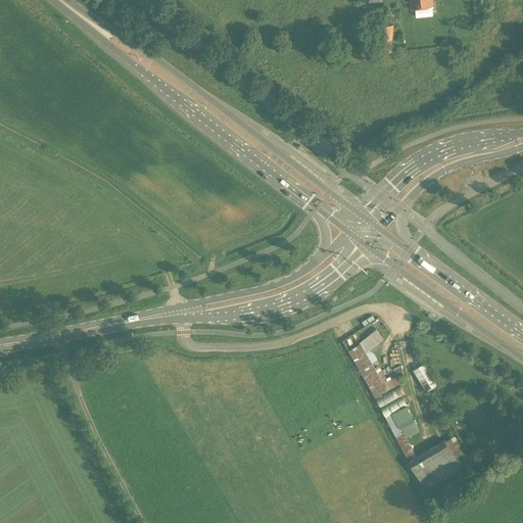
[(433,6),(432,0),(409,0),(410,9),(433,6)]
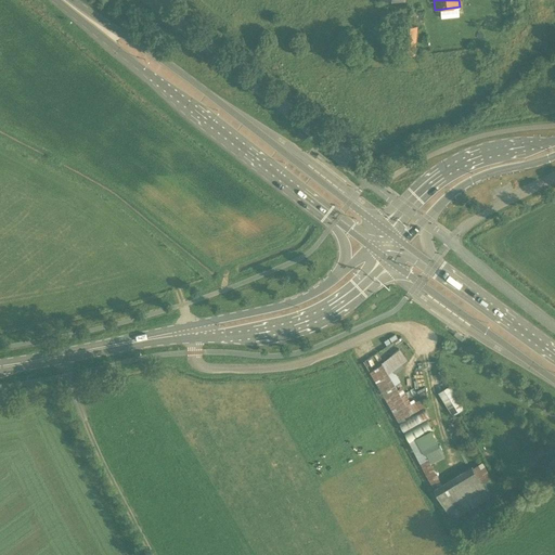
[(407,23),(422,24),(423,10),(408,9),(407,23)]
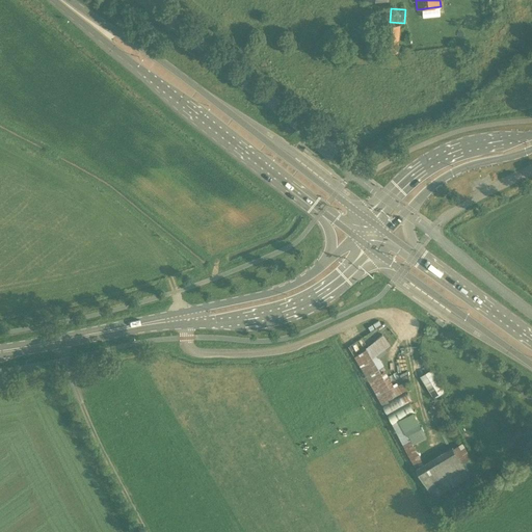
[(387,24),(387,25),(375,24),(374,37),(386,38),(384,52),(398,53),(399,25),(387,24)]
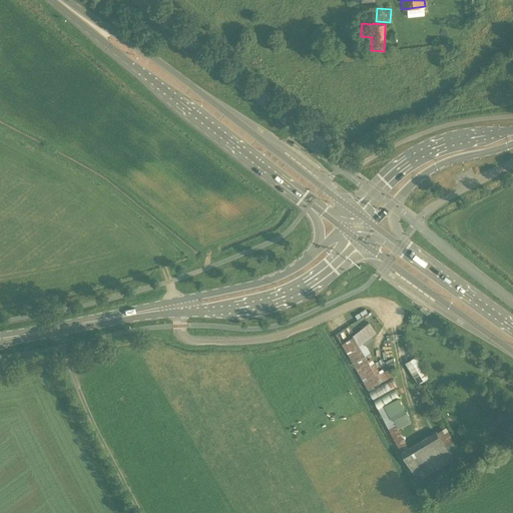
[(325,138),(318,132),(315,136),(322,141),(325,138)]
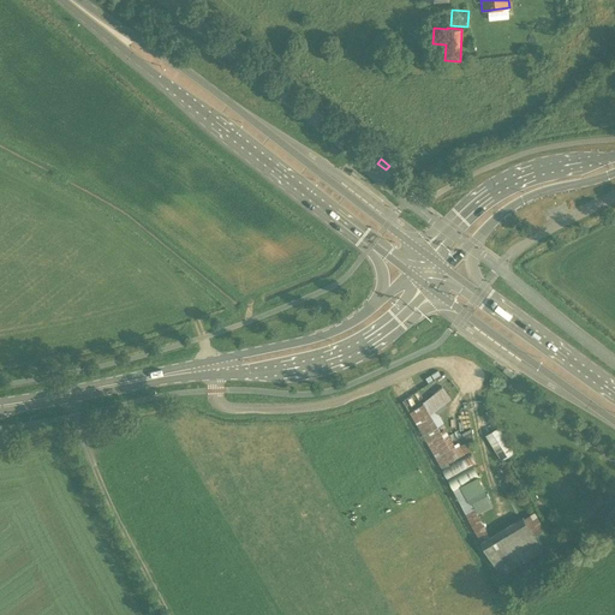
[(442,467),(473,449),(470,440),(460,445),(458,440),(453,442),(446,429),(441,431),(437,427),(443,423),(439,413),(453,400),(442,387),(423,401),(424,404),(410,412),(442,467)]
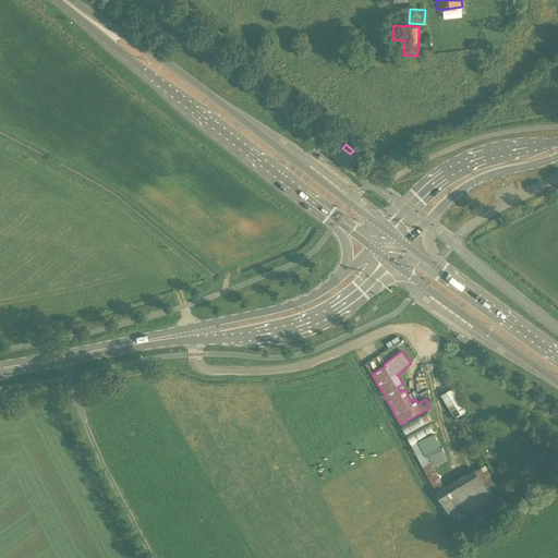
[(440,395),(455,417),(466,410),(452,387),(440,395)]
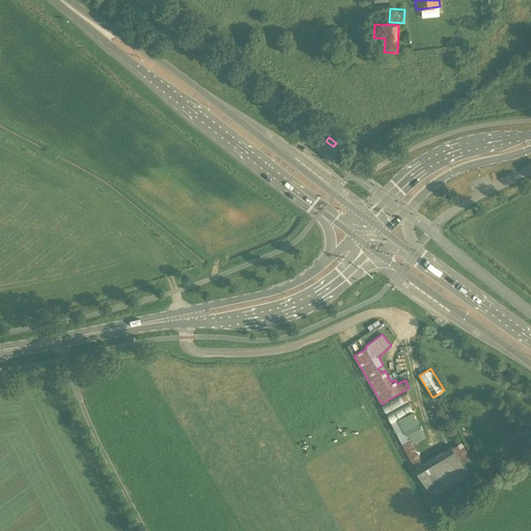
[(407,391),(383,404),(387,413),(411,399),(407,391)]
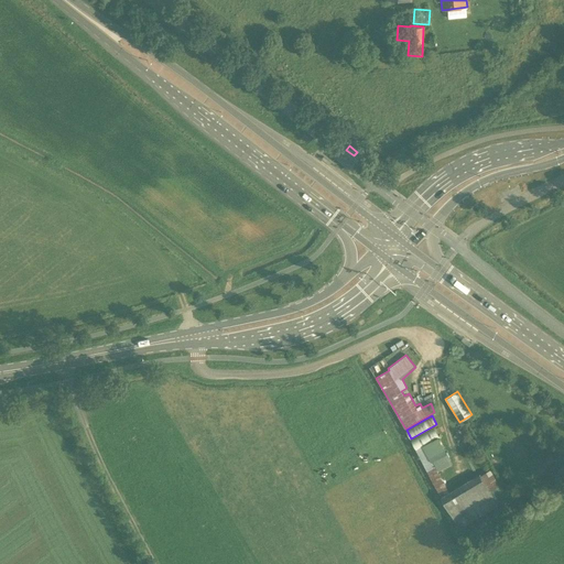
[(459,529),(497,506),(488,491),(499,485),(490,469),(480,475),(479,473),(440,497),(459,529)]
